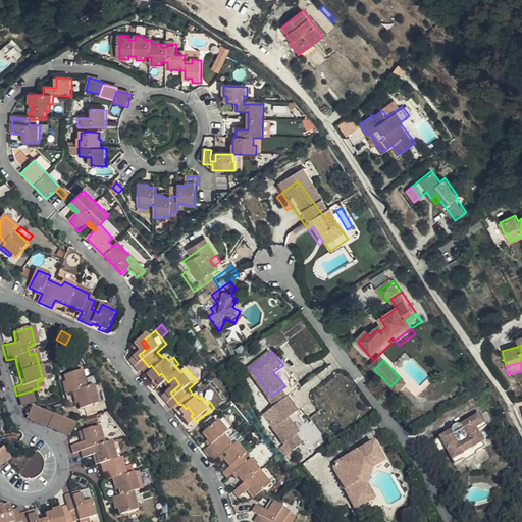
[(64,377),(65,383),(68,394),(71,393),(74,393),(77,404),(80,411),(99,405),(94,386),(87,388),(82,371),(64,377)]
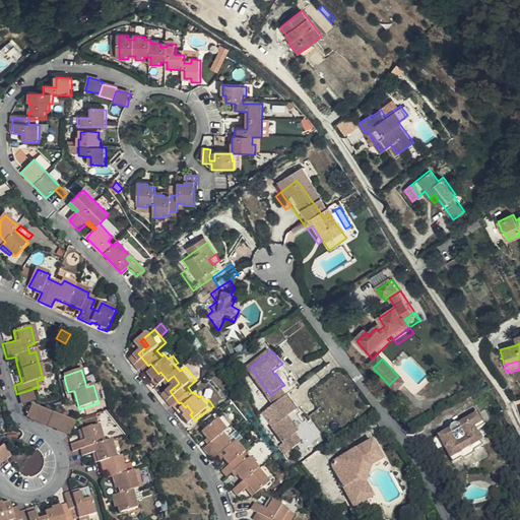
[(160,372),(158,374),(165,383),(168,381),(160,372)]
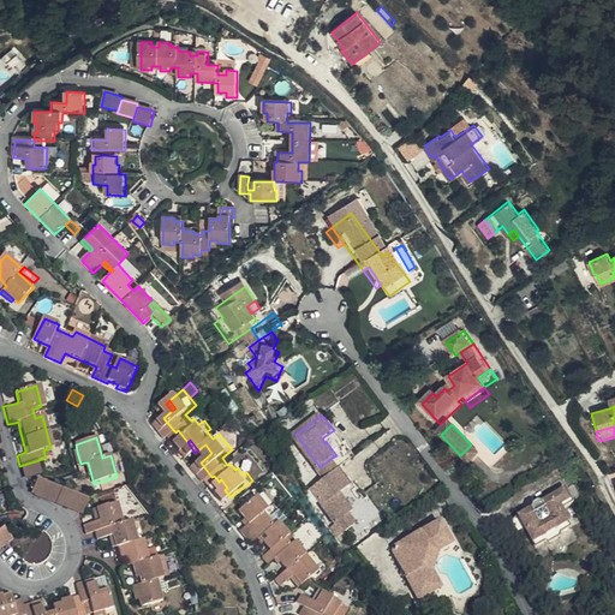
[(482,457),(471,445),(460,455),(472,466),(482,457)]
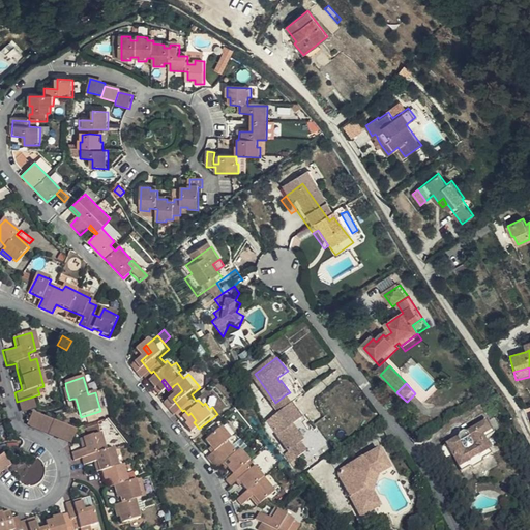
[(282,411),(293,403),(286,394),(275,403),(282,411)]
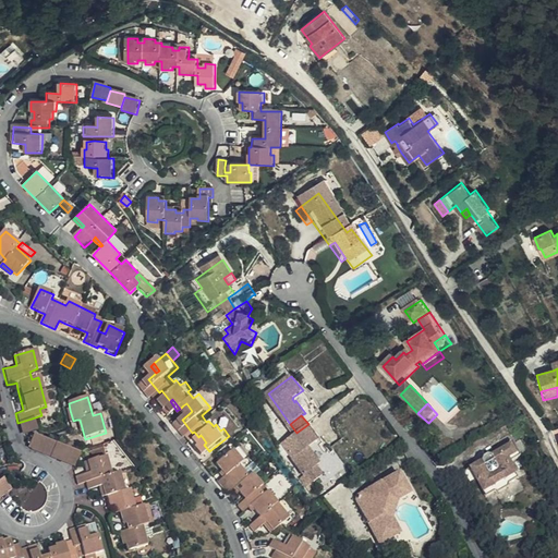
[(35,431),(32,419),(17,423),(21,435),(35,431)]
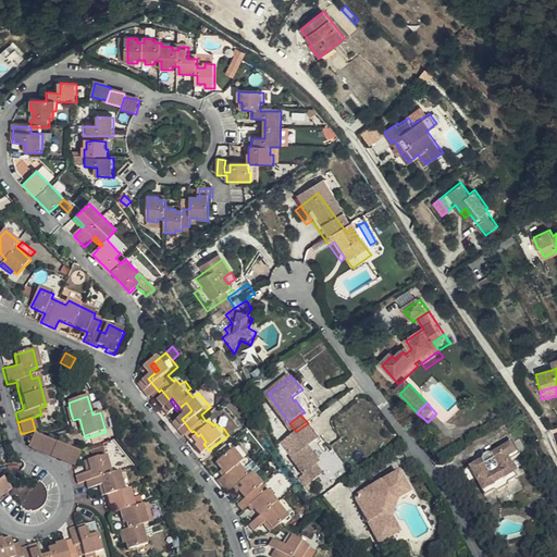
[(308,423),(319,438),(322,437),(310,422),(308,423)]
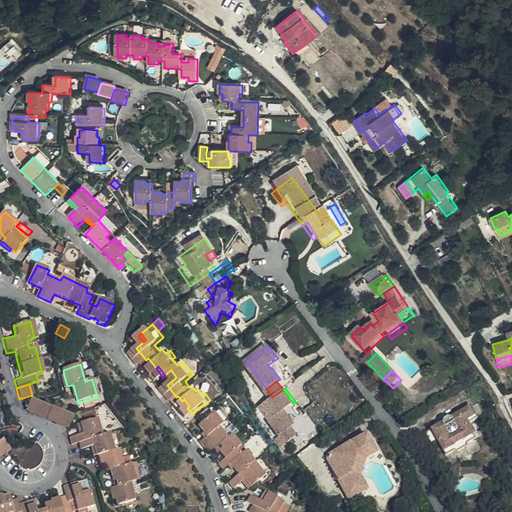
[(285,410),(293,403),(283,389),(272,397),(260,406),(282,434),(293,426),(295,424),(286,412),(284,414),(283,412),(285,410)]
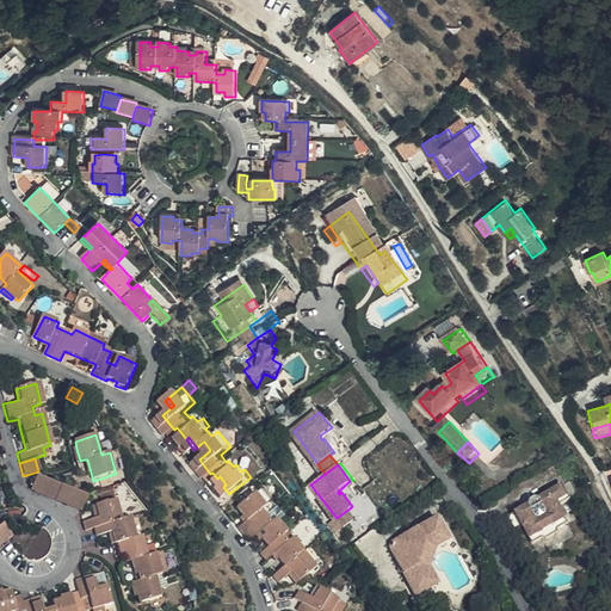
[(84,497),(34,475),(28,489),(78,511),(84,497)]
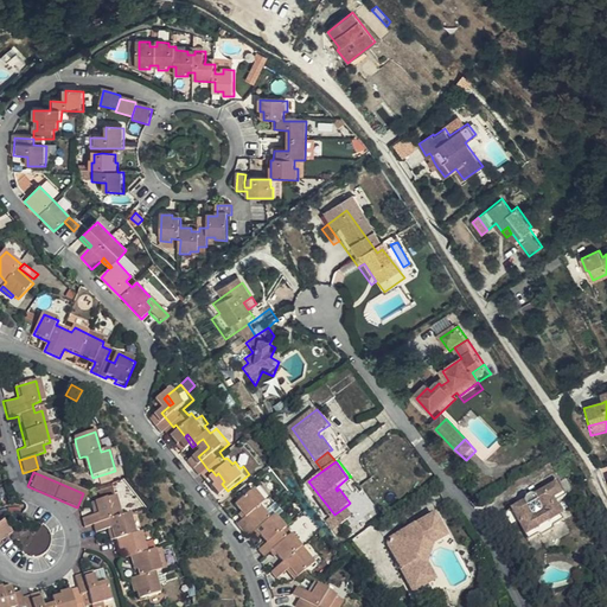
[(545,491),(537,494),(537,496),(536,499),(531,502),(526,499),(505,511),(511,523),(522,518),(528,529),(562,511),(557,500),(569,494),(561,478),(543,486),(545,491)]
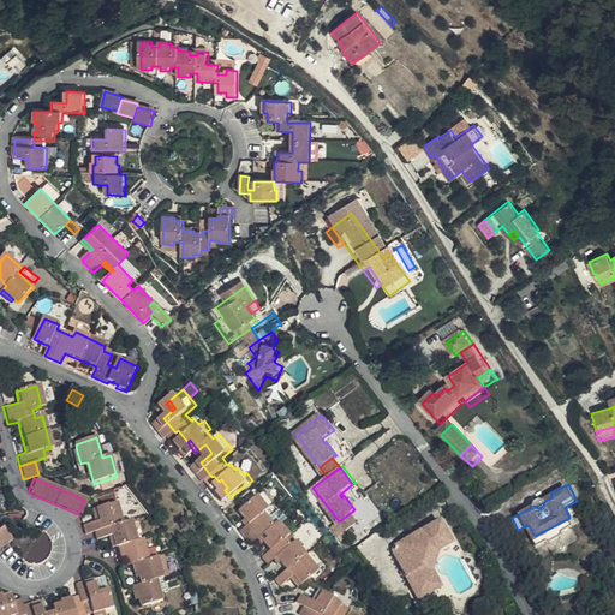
[(248,508),(252,515),(256,520),(254,524),(248,527),(258,541),(263,536),(266,533),(270,539),(278,548),(269,555),(275,562),(281,557),(284,555),(287,560),(293,568),(281,577),(286,584),(296,577),(299,573),(306,583),(324,569),(303,542),(297,545),(291,537),(296,533),(286,520),(280,524),(269,511),(275,506),(266,494),(248,508)]
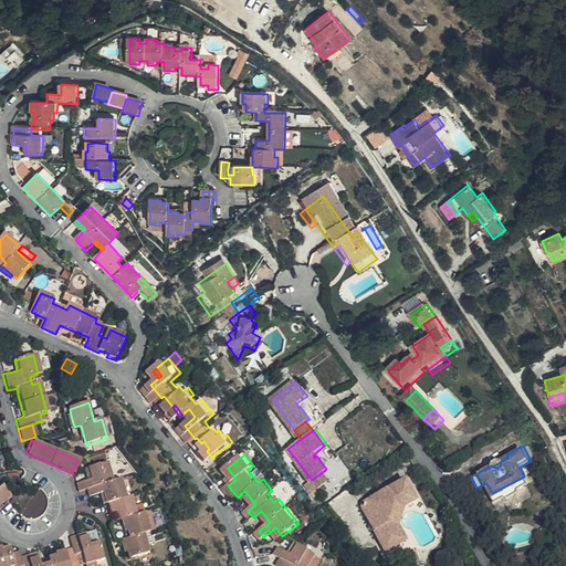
[(107,465),(87,470),(91,481),(87,482),(76,485),(77,493),(86,491),(88,499),(100,495),(104,494),(107,504),(108,504),(112,503),(115,515),(117,522),(122,521),(125,520),(128,532),(129,538),(124,541),(127,552),(129,558),(149,553),(147,544),(144,535),(150,533),(144,514),(137,516),(132,498),(126,500),(122,481),(113,483),(107,465)]
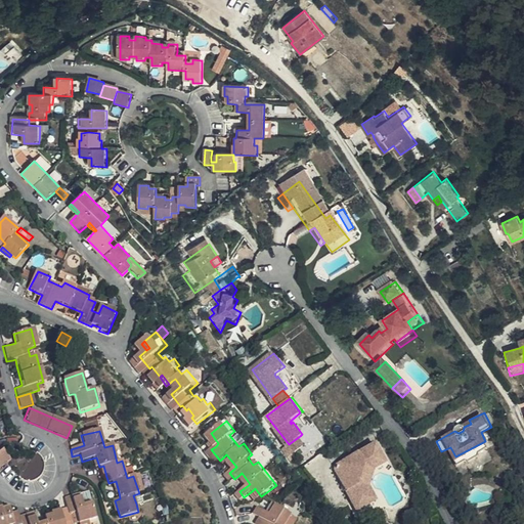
[(300,436),(289,444),(295,453),(306,444),(300,436)]
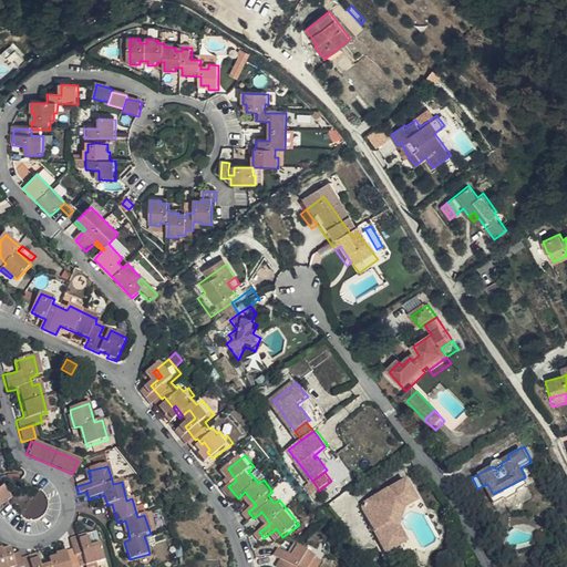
[(528,484),(525,477),(493,494),(496,501),(528,484)]
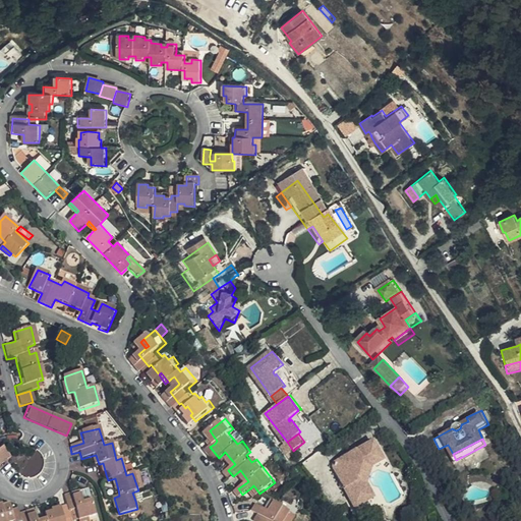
[(366,465),(377,467),(388,460),(377,444),(351,460),(339,469),(366,509),(383,497),(374,483),(362,480),(366,465)]
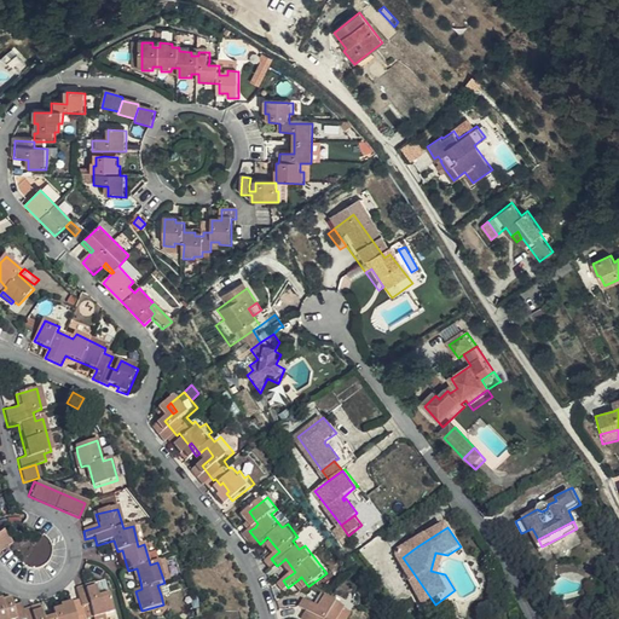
[(51,557),(53,554),(55,551),(53,544),(50,539),(46,534),(24,562),(28,566),(32,567),(39,567),(44,566),(47,562),(51,557)]
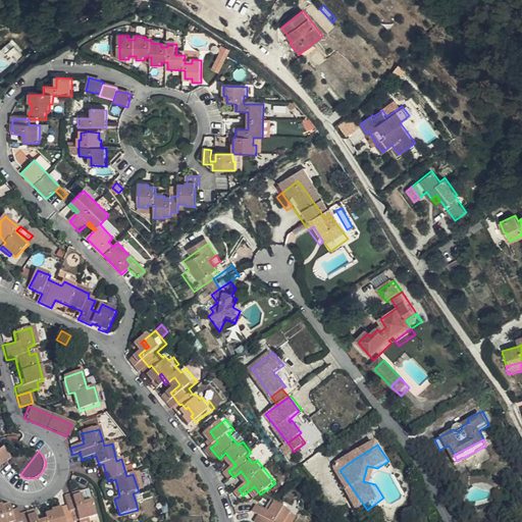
[(322,480),(308,461),(299,468),(313,487),(322,480)]
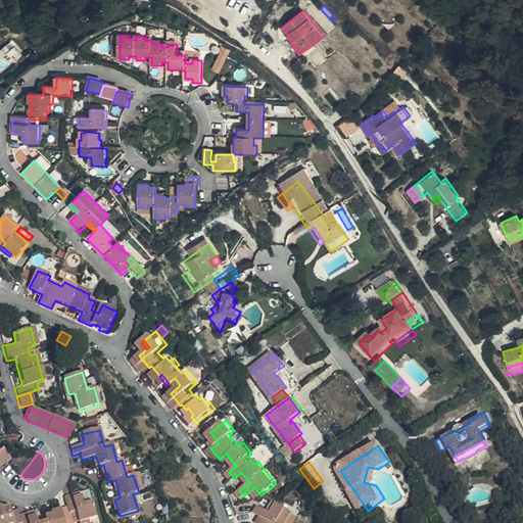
[(376,485),(378,469),(368,467),(364,482),(376,485)]
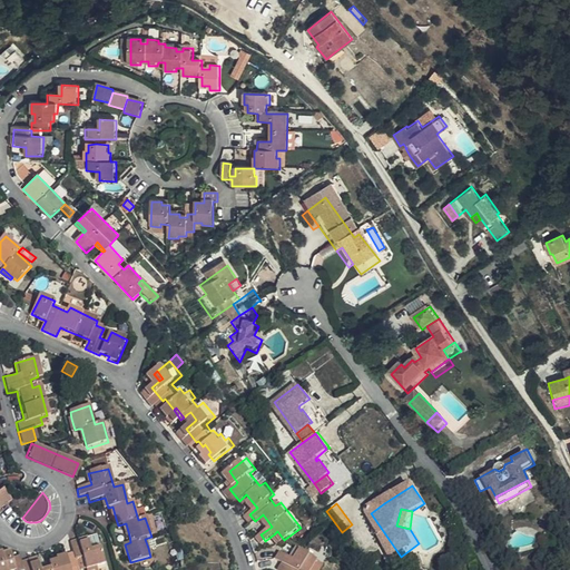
[(149,517),(145,518),(151,537),(155,536),(149,517)]
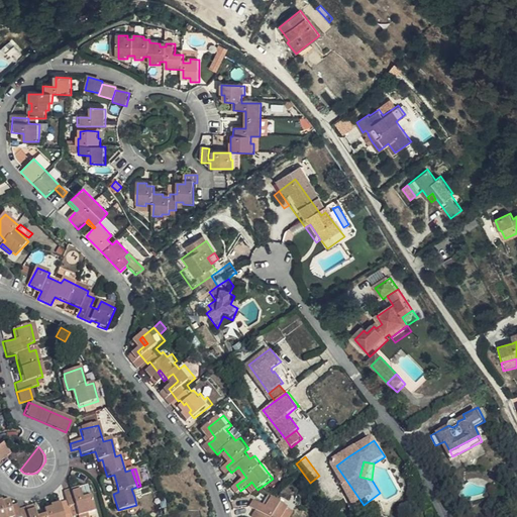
[(254,492),(257,490),(251,482),(248,485),(254,492)]
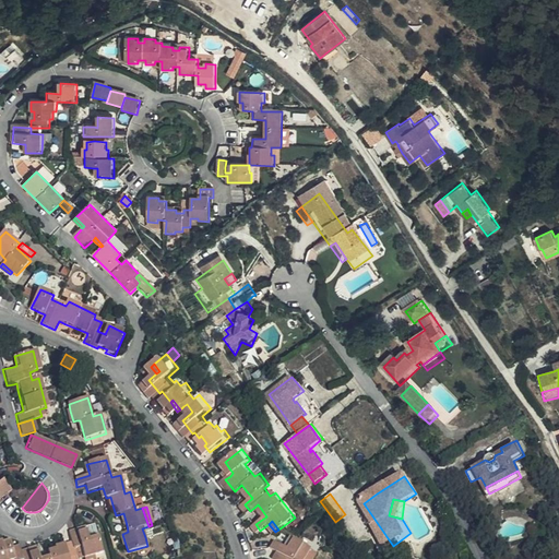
[(90,537),(98,534),(95,523),(86,526),(90,537)]
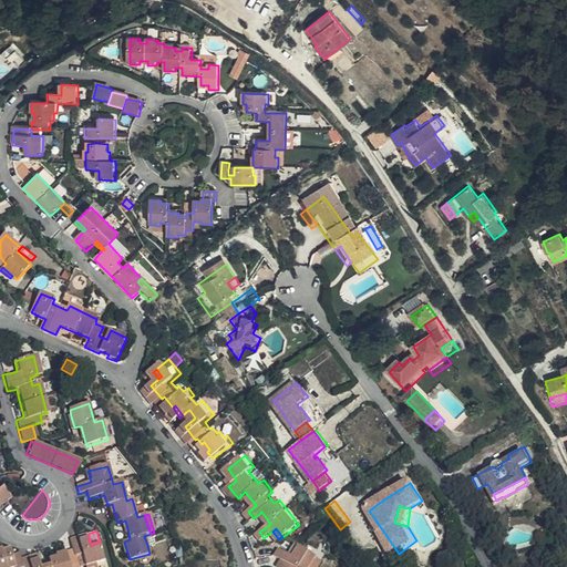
[(9,554),(7,548),(0,549),(0,566),(73,566),(71,556),(79,554),(82,566),(101,560),(96,544),(86,546),(83,534),(74,536),(66,538),(69,548),(52,554),(52,555),(45,557),(47,564),(38,566),(34,553),(18,558),(16,552),(9,554)]
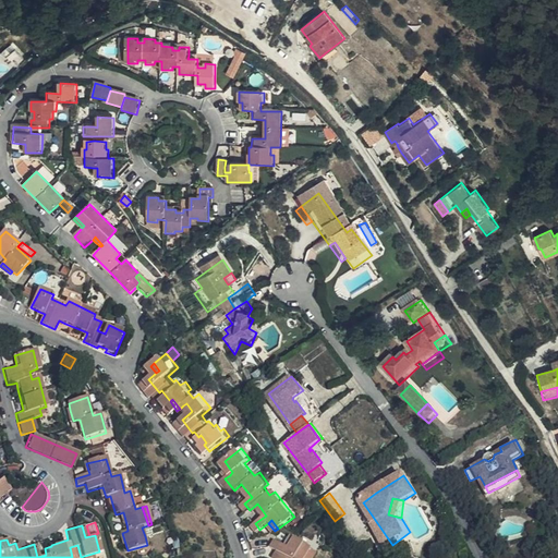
[(142,528),(145,536),(152,535),(148,525),(142,528)]
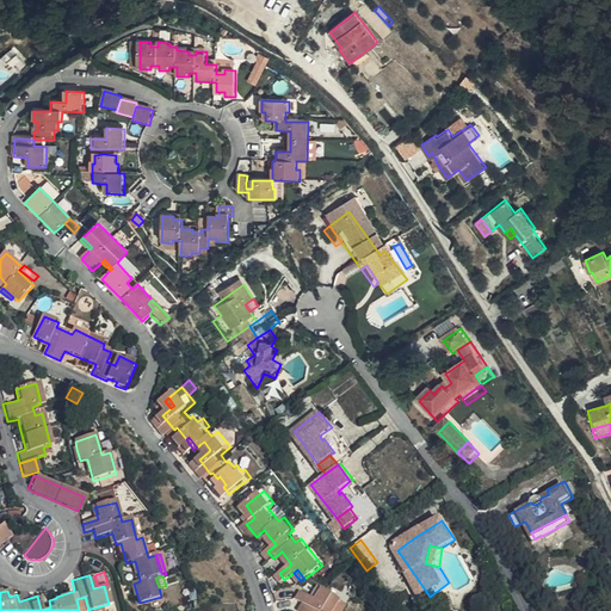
[(320,600),(326,590),(322,587),(316,598),(320,600)]
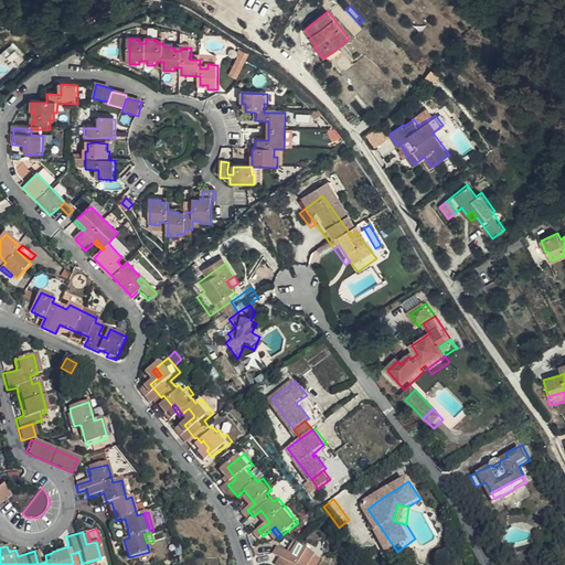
[(309,564),(316,554),(301,545),(296,555),(292,553),(281,546),(278,553),(284,556),(279,564),(281,564),(309,564)]
